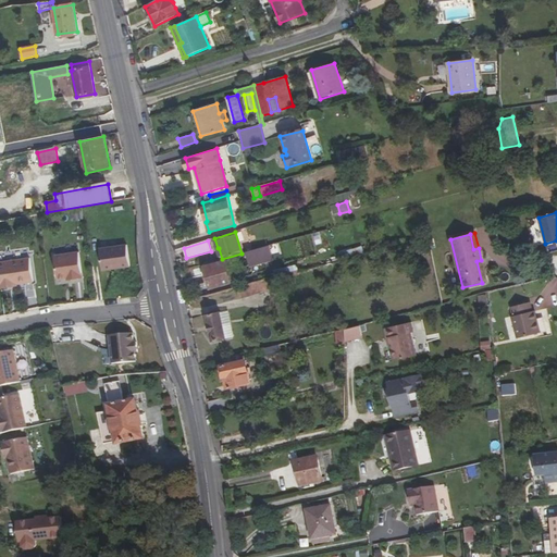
[(126,245),(99,249),(102,270),(130,267),(126,245)]
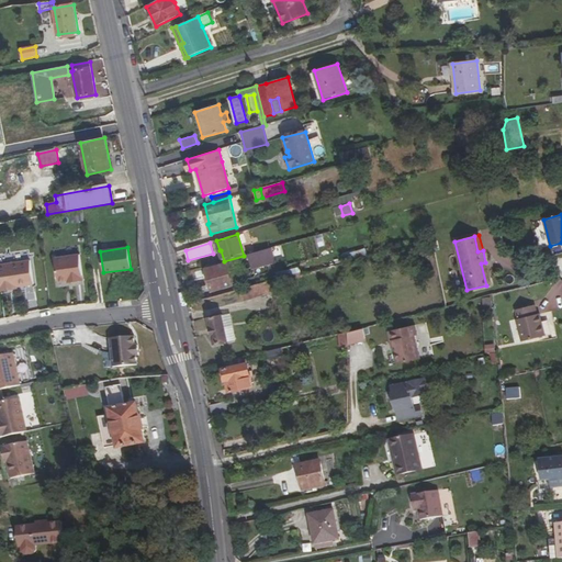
[(249,255),(250,262),(272,257),(270,249),(249,255)]
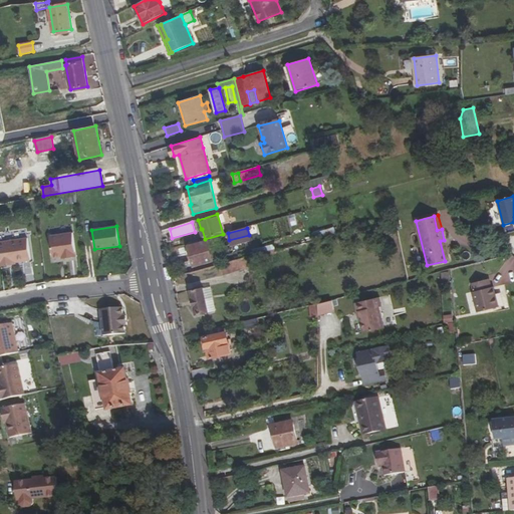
[(14,230),(15,237),(25,237),(24,229),(14,230)]
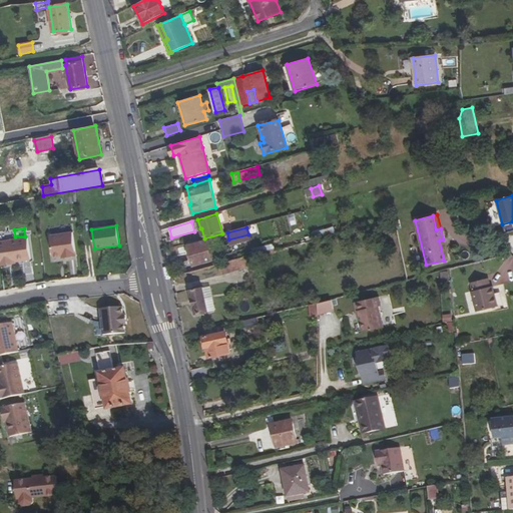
[(73,232),(50,235),(53,257),(62,255),(62,257),(68,257),(68,258),(76,257),(73,232)]
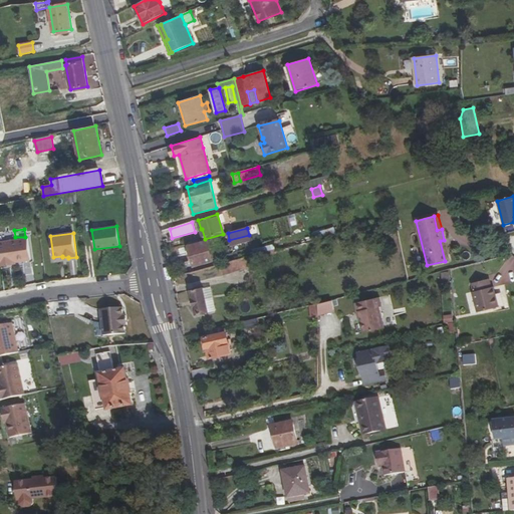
[(10,265),(10,263),(15,262),(30,260),(27,239),(0,242),(0,261),(1,267),(10,265)]
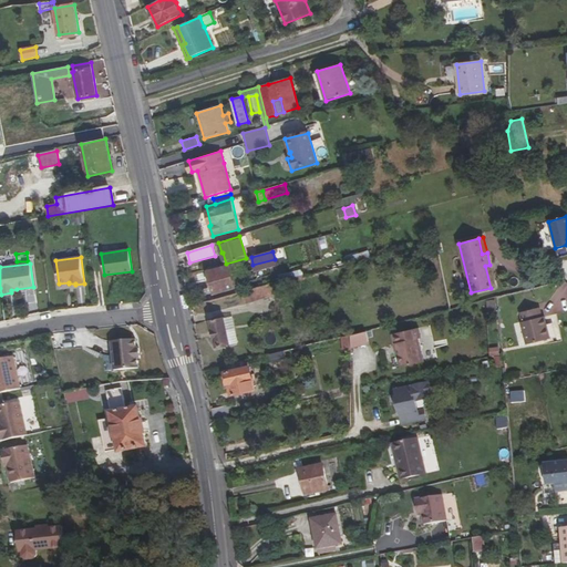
[(228,266),(234,286),(238,285),(233,265),(228,266)]
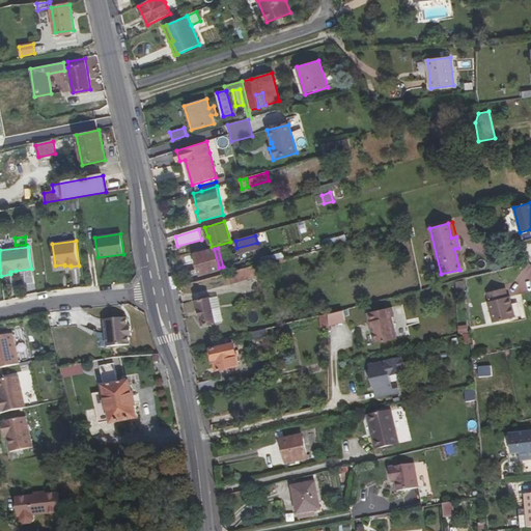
[(464,269),(458,248),(454,249),(459,270),(464,269)]
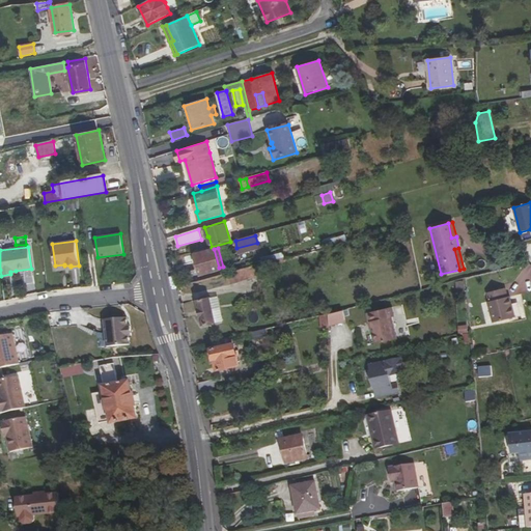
[(195,254),(200,275),(220,270),(219,268),(214,249),(195,254)]
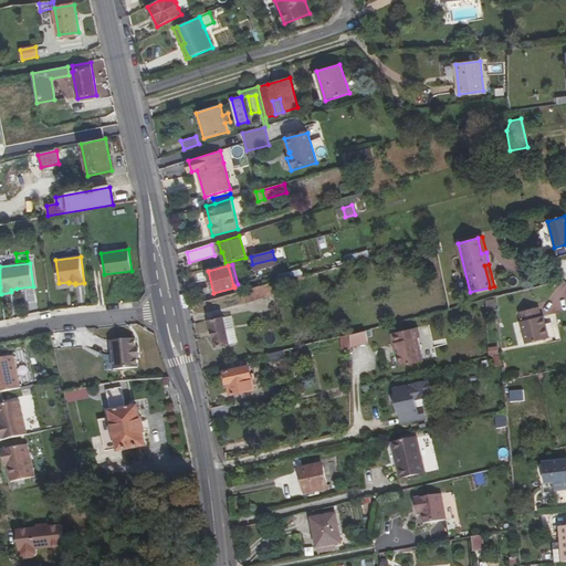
[(271,284),(241,292),(244,305),(273,296),(271,284)]
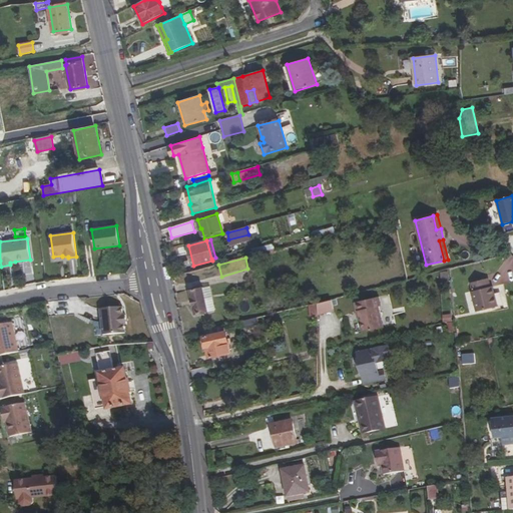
[(488,279),(470,283),(472,292),(471,292),(476,312),(498,307),(495,294),(492,294),(491,288),(488,279)]
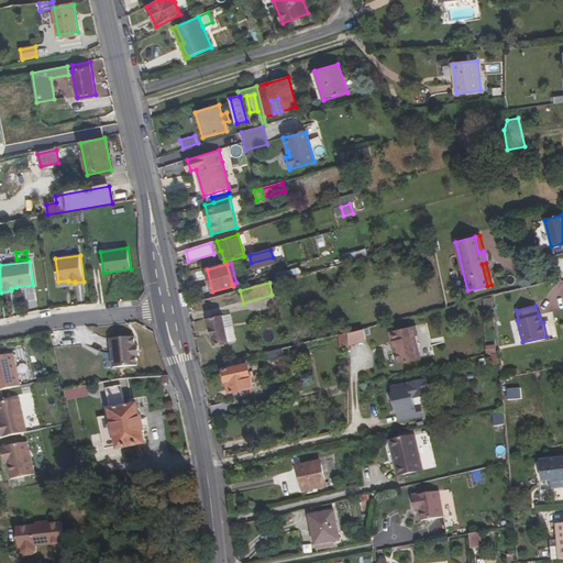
[(209,319),(214,345),(229,342),(223,316),(209,319)]
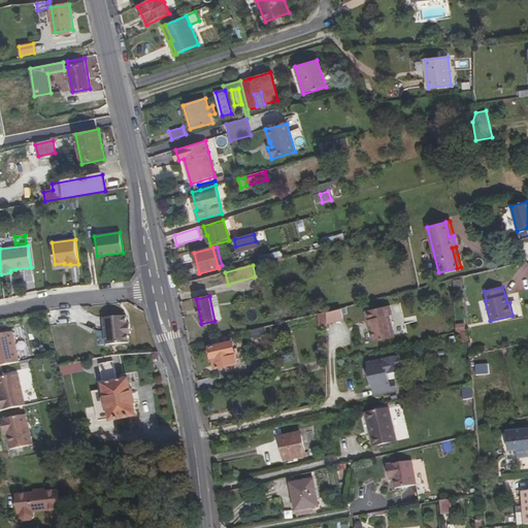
[(390,306),(365,312),(367,322),(368,322),(370,328),(373,342),(395,338),(390,317),(392,316),(390,306)]
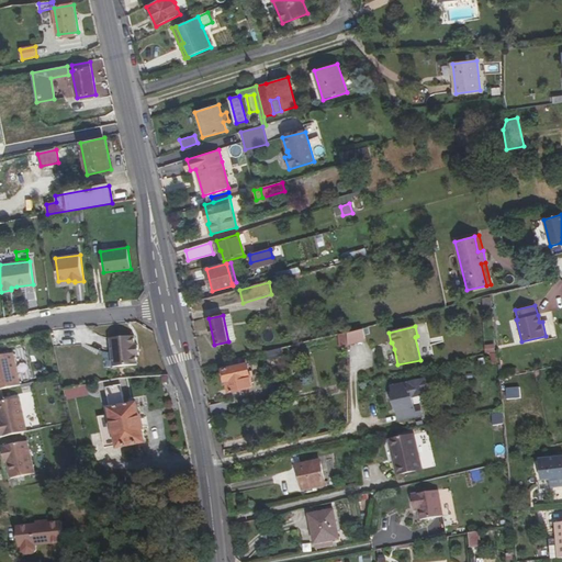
[(363,329),(349,333),(349,345),(366,341),(363,329)]
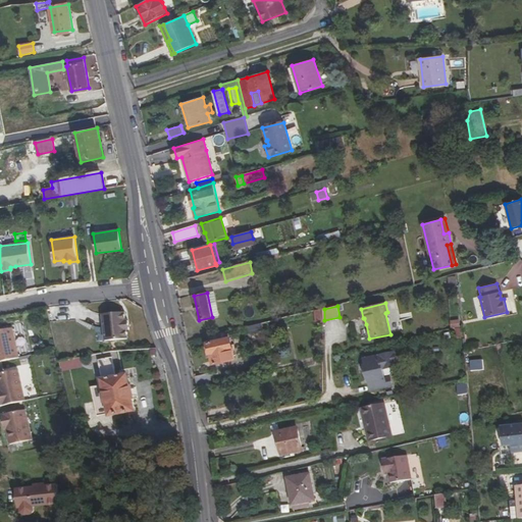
[(315,321),(323,321),(323,309),(314,310),(315,321)]
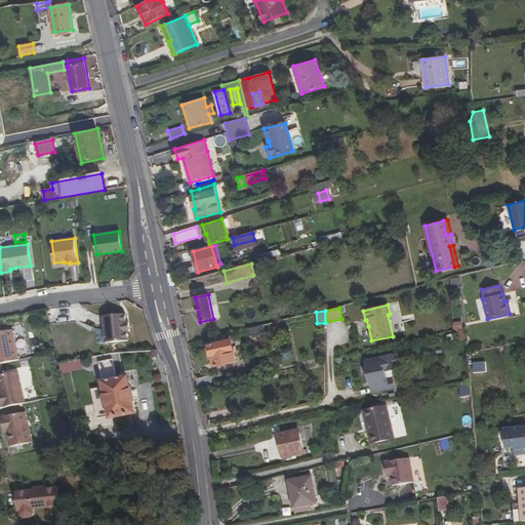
[(125,314),(104,317),(106,344),(128,341),(127,332),(126,323),(125,314)]
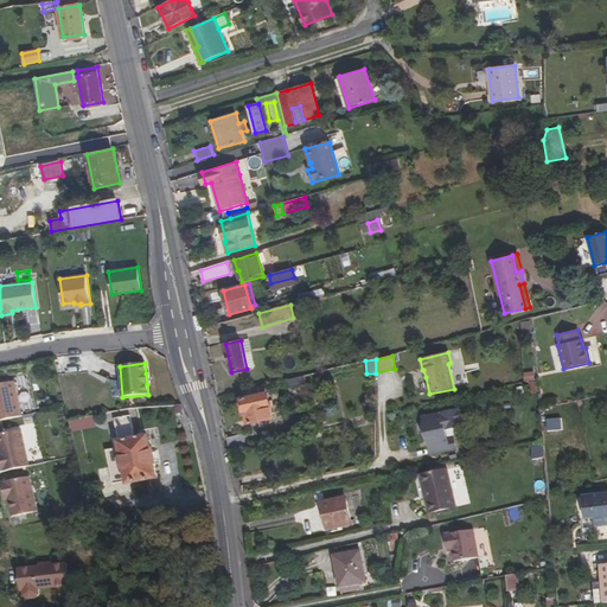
[(524,372),(525,382),(536,382),(535,371),(524,372)]
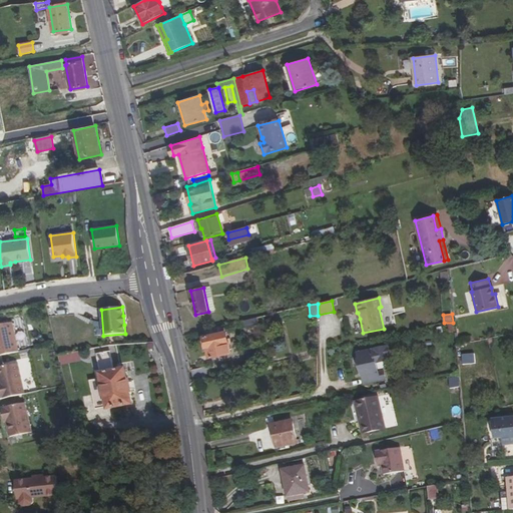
[(241,329),(259,325),(258,318),(239,322),(241,329)]
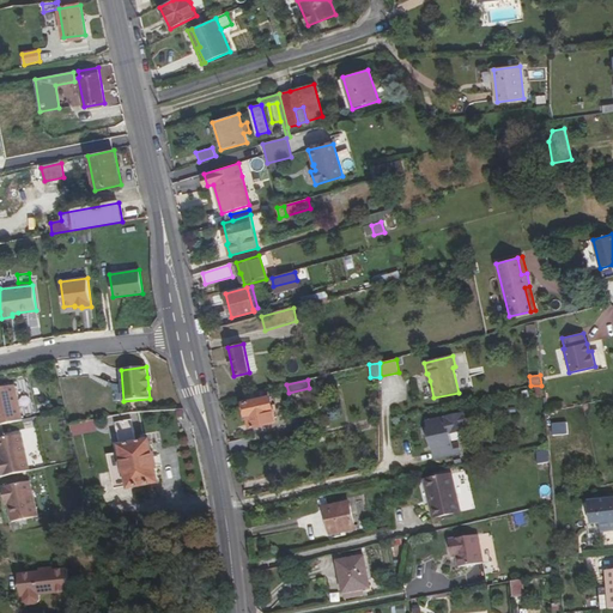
[(14,386),(0,388),(0,425),(23,420),(14,386)]
